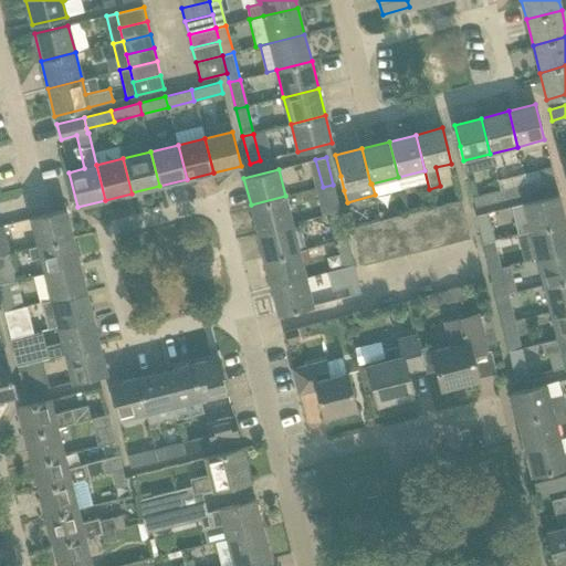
[(554,177),(526,184),(528,194),(556,186),(554,177)]
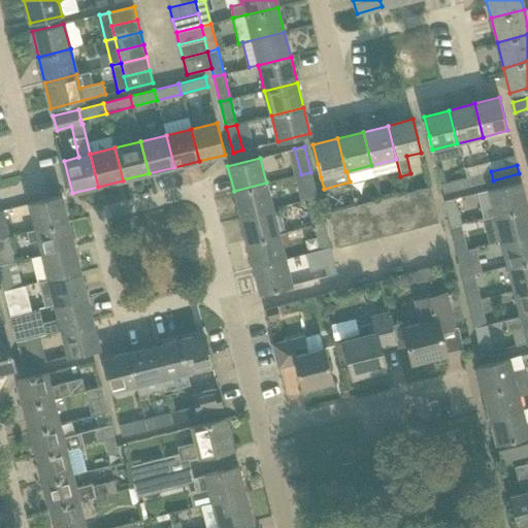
[(491,171),(466,177),(468,187),(493,180),(491,171)]
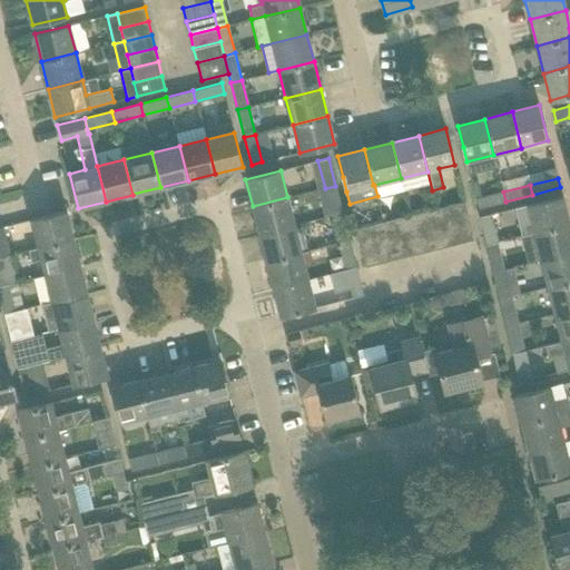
[(342,213),(335,186),(325,188),(332,215),(342,213)]
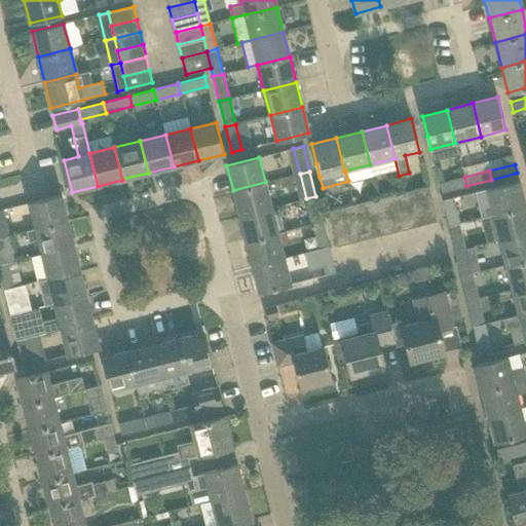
[(466,186),(464,177),(439,184),(442,192),(466,186)]
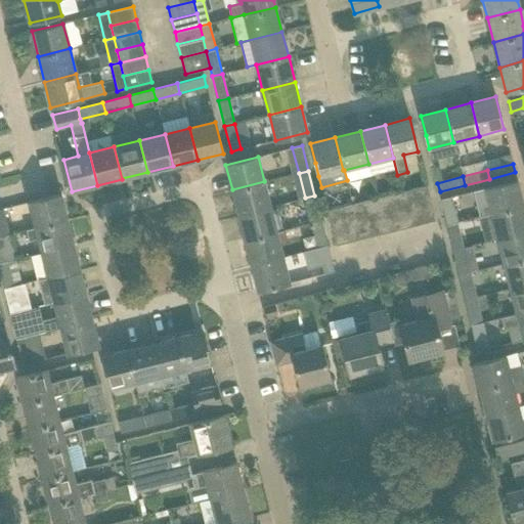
[(478,217),(478,218),(523,207),(517,180),(484,188),(488,203),(476,206),(479,217),(478,217)]
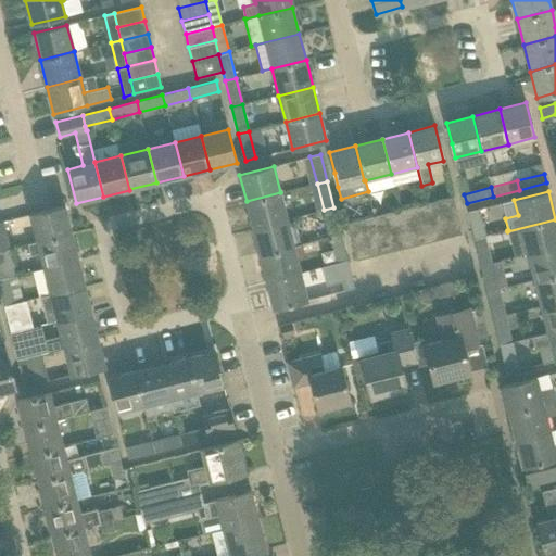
[(247,201),(253,228),(287,219),(280,192),(247,201)]
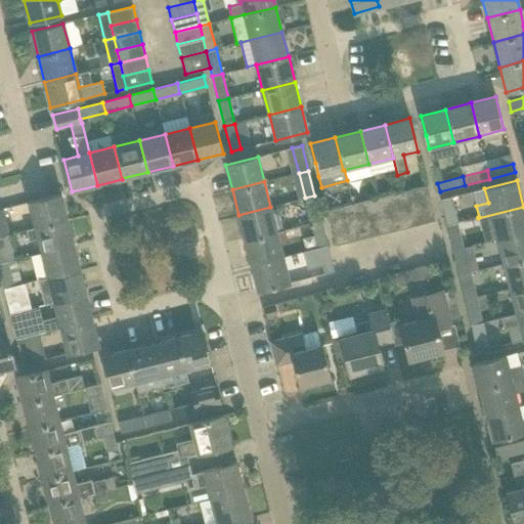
[(427,185),(401,192),(403,201),(417,198),(429,194),(427,185)]
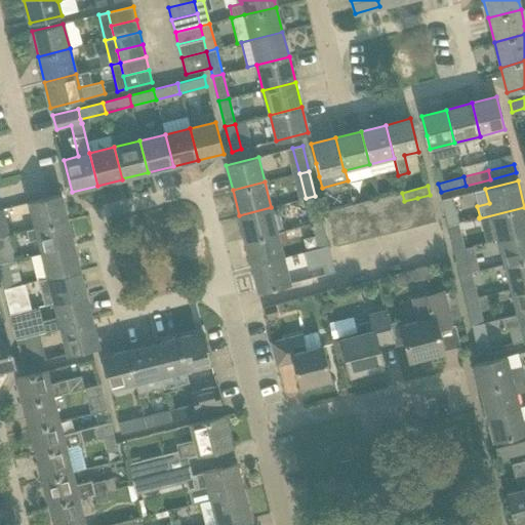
[(402,193),(378,199),(380,207),(392,204),(404,201),(402,193)]
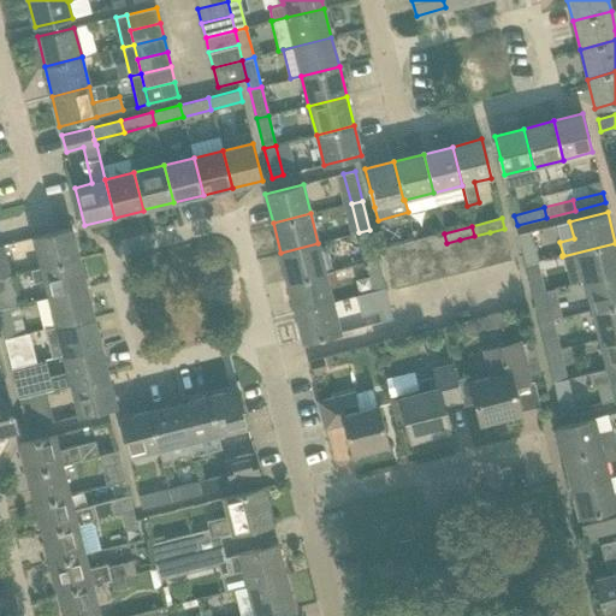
[(80,258),(71,227),(34,237),(41,267),(80,258)]
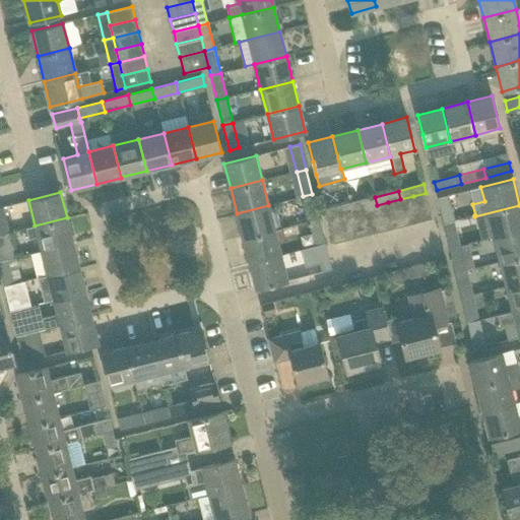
[(432,218),(426,193),(413,196),(419,221),(432,218)]
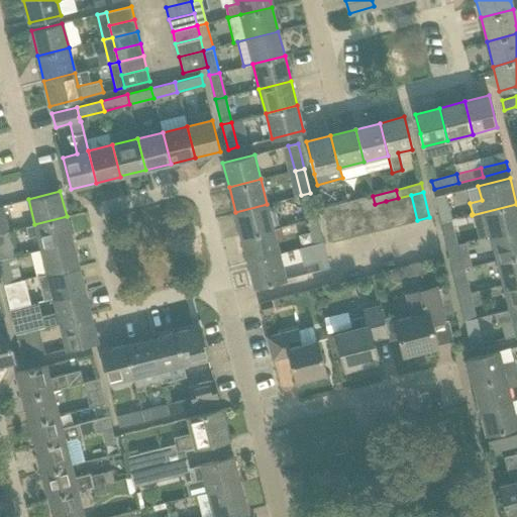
[(301,195),(307,220),(317,217),(310,193),(301,195)]
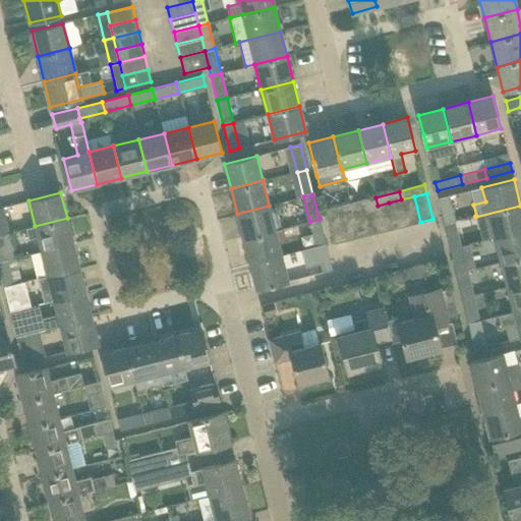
[(414,196),(401,199),(408,225),(420,222),(414,196)]
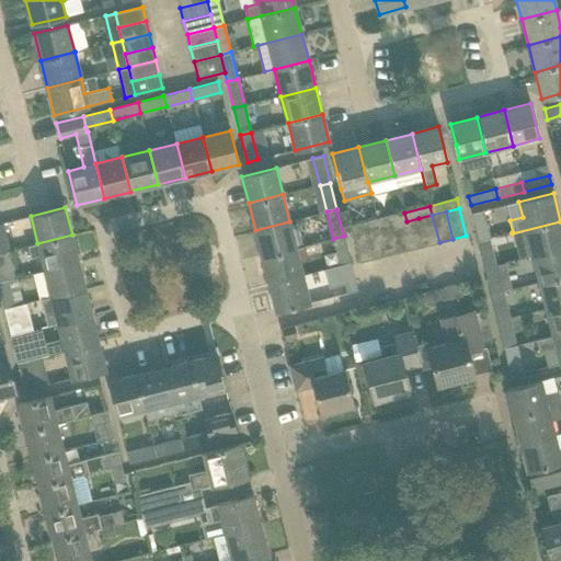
[(472,214),(479,241),(490,238),(483,212),(472,214)]
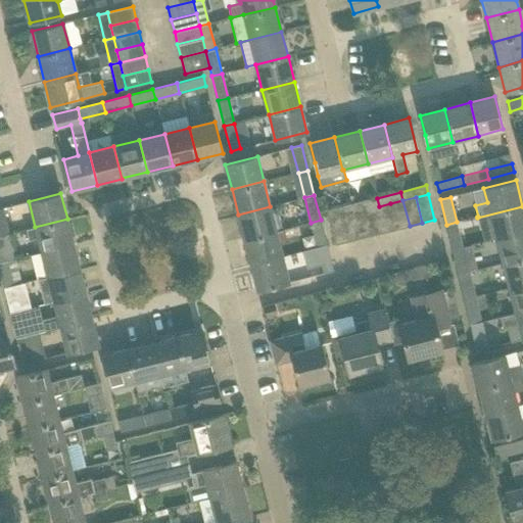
[(377,198),(351,204),(354,212),(366,209),(379,206),(377,198)]
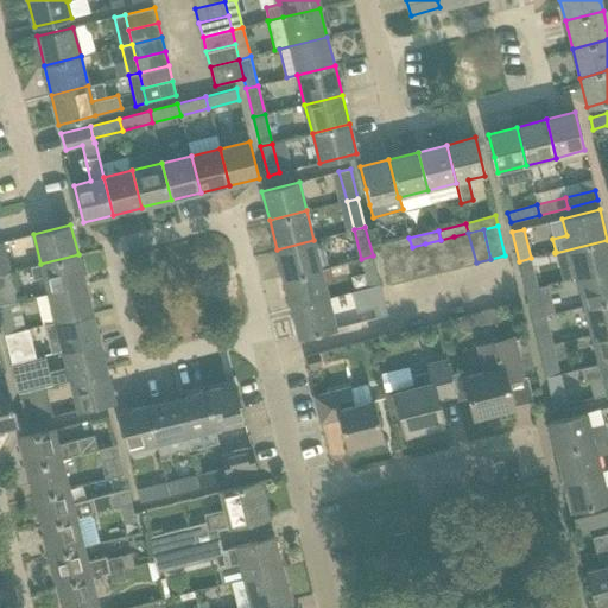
[(476,263),(468,233),(454,236),(462,267),(476,263)]
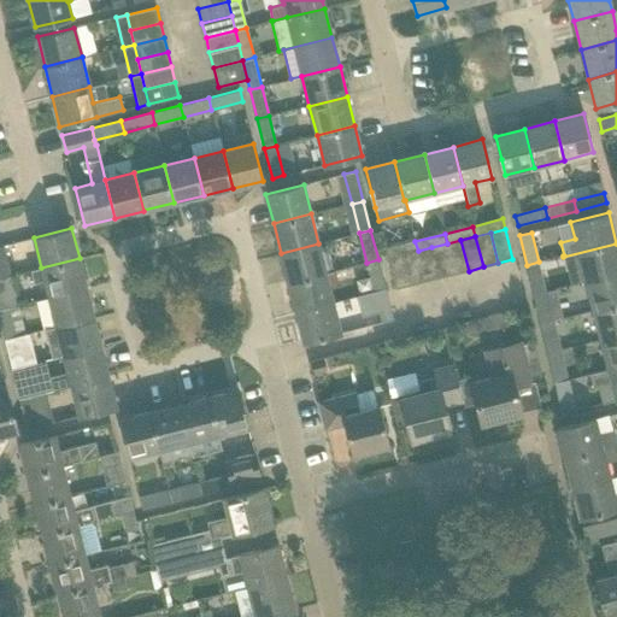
[(460,240),(447,244),(454,274),(469,271),(460,240)]
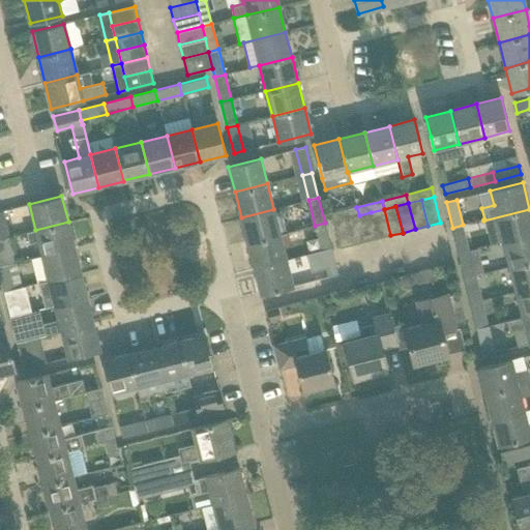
[(330,213),(332,222),(347,218),(359,215),(356,207),(330,213)]
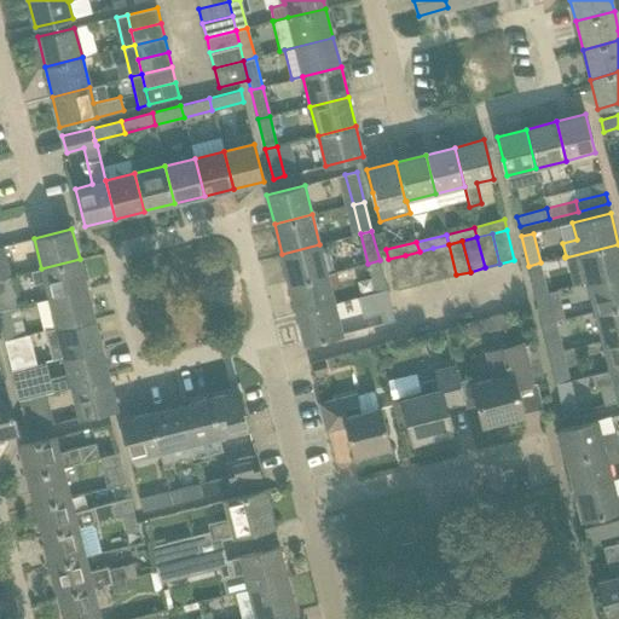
[(282,254),(289,284),(327,275),(319,244),(282,254)]
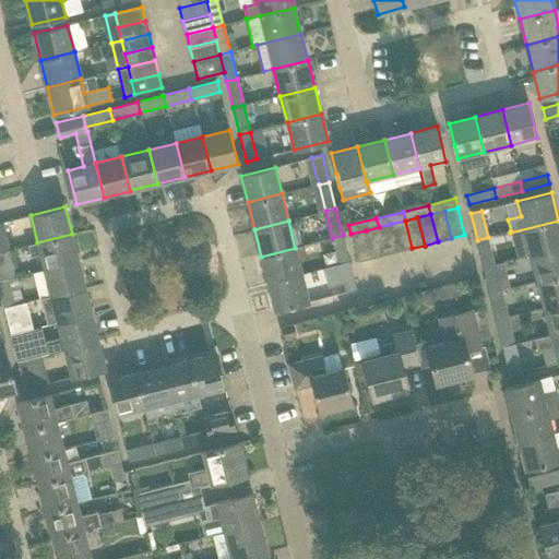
[(412,248),(405,221),(391,224),(397,252),(412,248)]
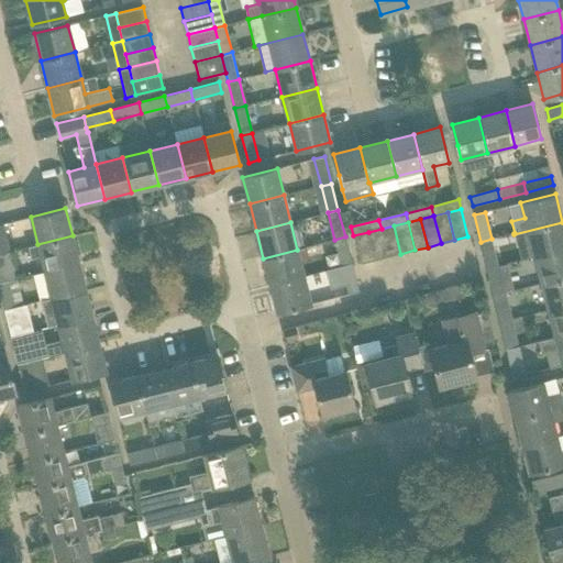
[(536,255),(536,257),(562,251),(562,222),(514,234),(520,260),(536,255)]
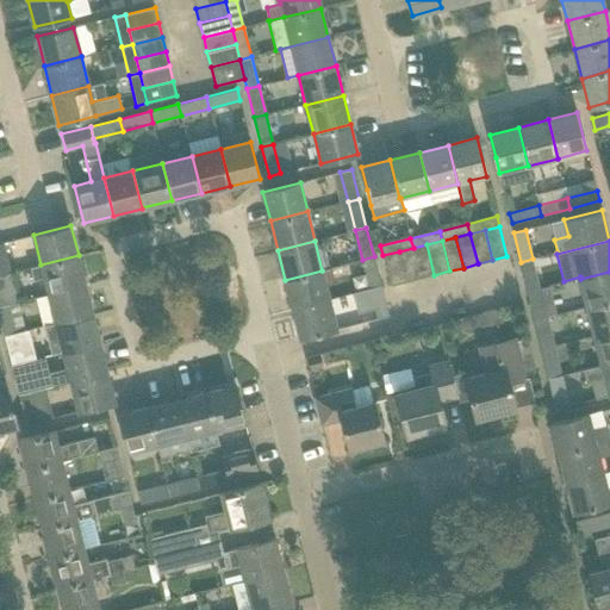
[(0,274),(10,273),(2,243),(0,243),(0,274)]
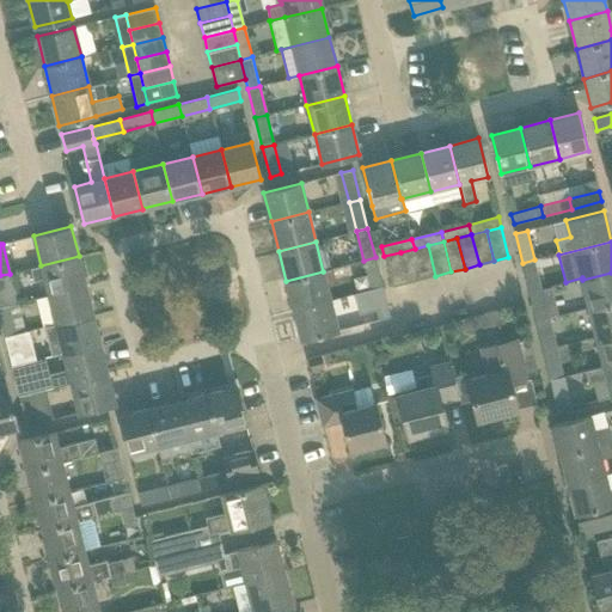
[(428,245),(415,249),(422,280),(435,276),(428,245)]
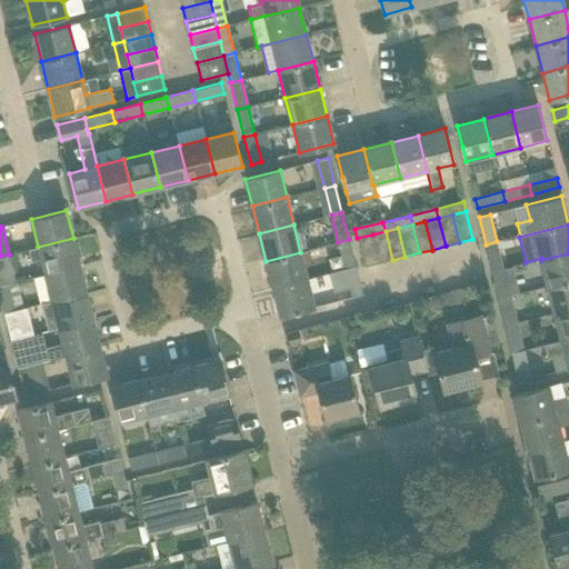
[(386,231),(372,235),(380,263),(392,260),(386,231)]
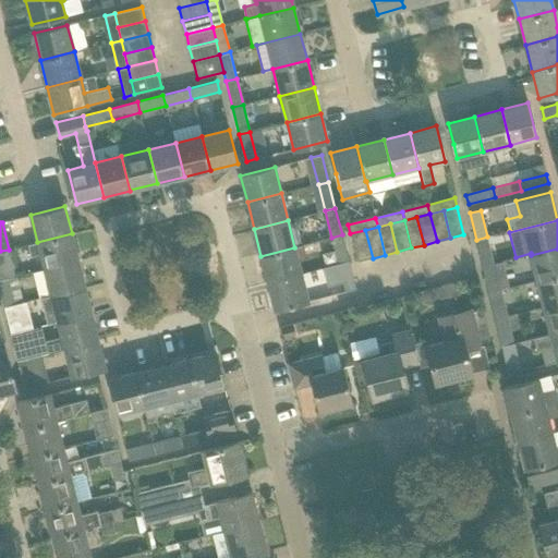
[(365,230),(350,233),(358,262),(373,258),(365,230)]
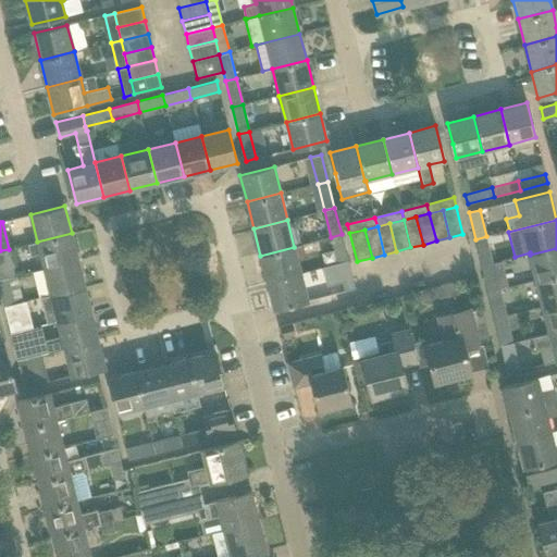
[(72,233),(37,242),(27,244),(29,256),(40,252),(45,269),(78,260),(72,233)]
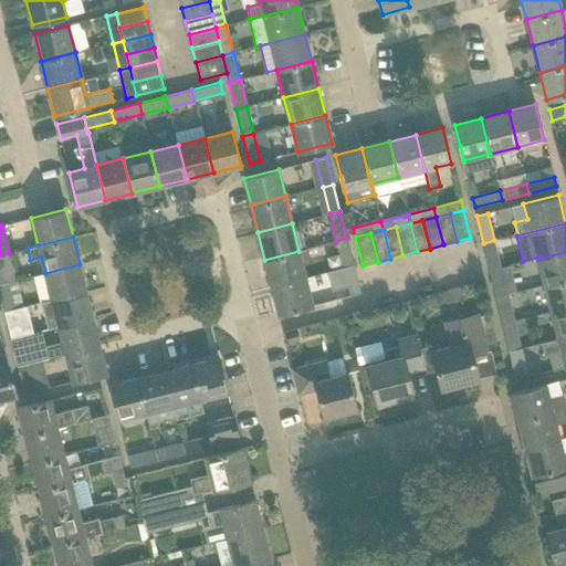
[(347,238),(336,241),(343,268),(354,265),(347,238)]
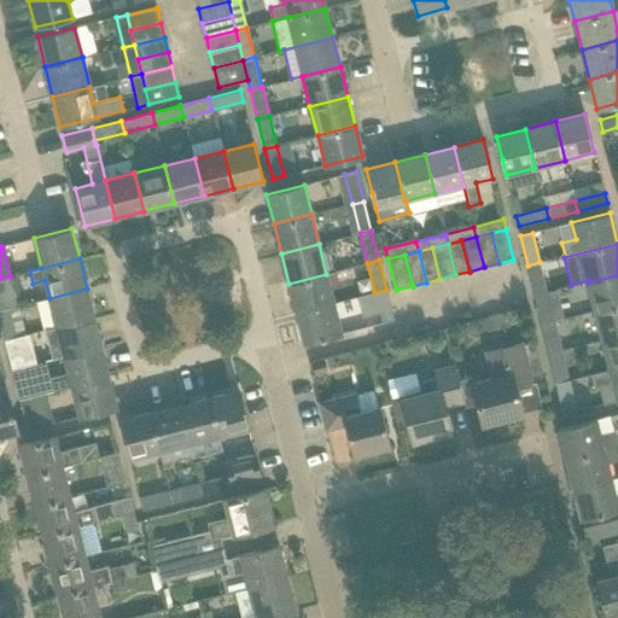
[(528,266),(535,295),(546,292),(540,262),(528,266)]
